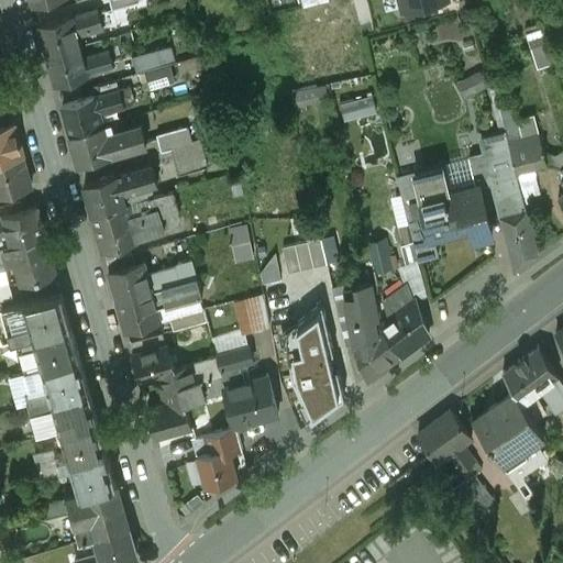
[(136,0),(109,0),(112,11),(138,3),(136,0)]
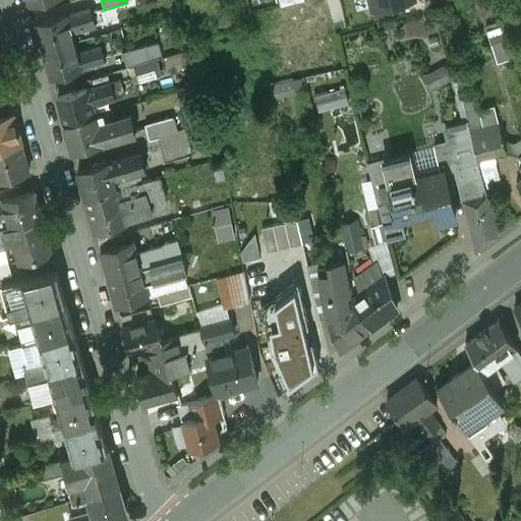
[(369,0),(372,9),(406,0),(369,0)]
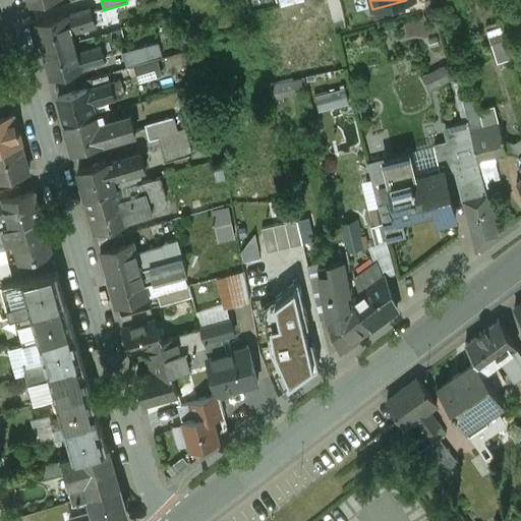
[(91,10),(67,16),(71,33),(95,25),(91,10)]
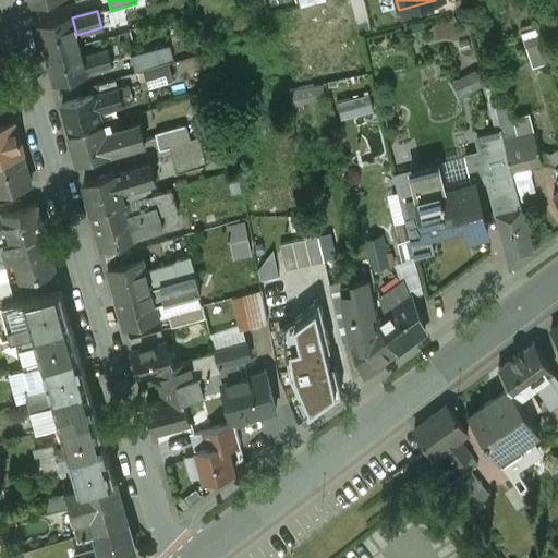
[(71,16),(39,25),(48,55),(80,46),(76,35),(72,17),(71,16)]
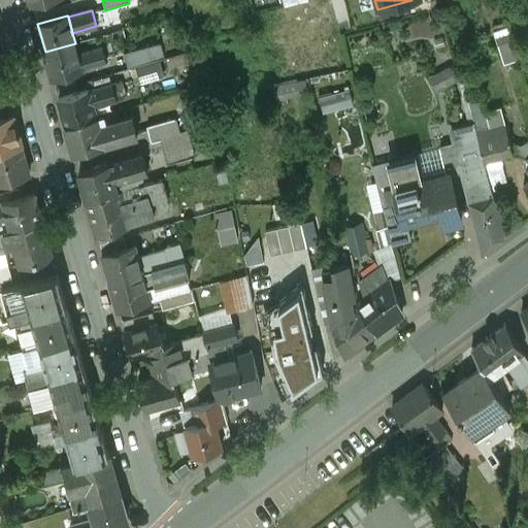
[(508,26),(495,31),(499,43),(513,39),(508,26)]
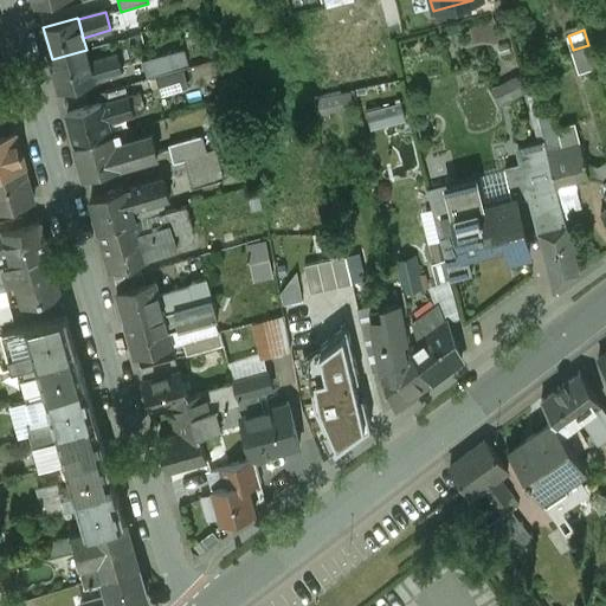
[(142,34),(129,38),(131,46),(144,43),(142,34)]
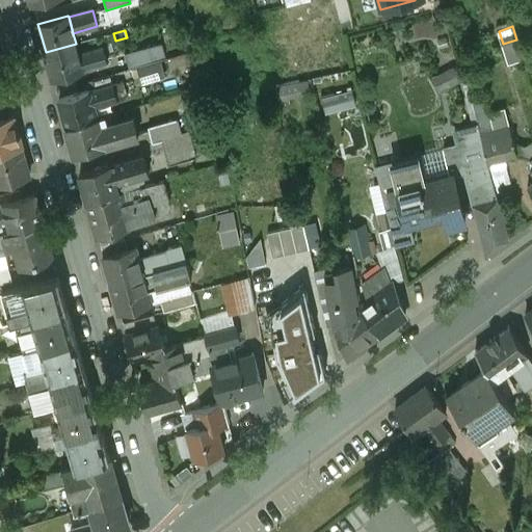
[(160,42),(125,52),(129,69),(164,59),(160,42)]
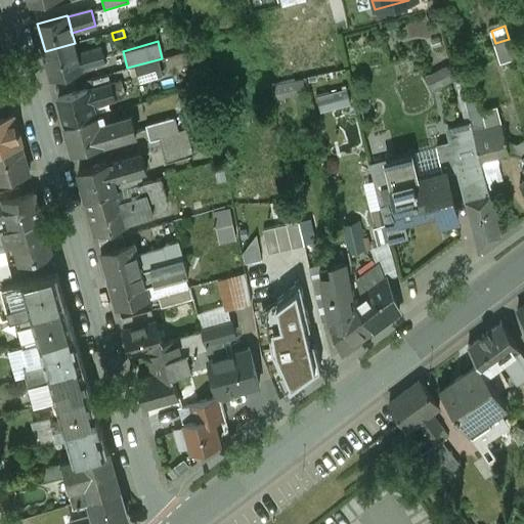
[(75,43),(45,51),(52,78),(82,70),(82,69),(77,52),(75,43)]
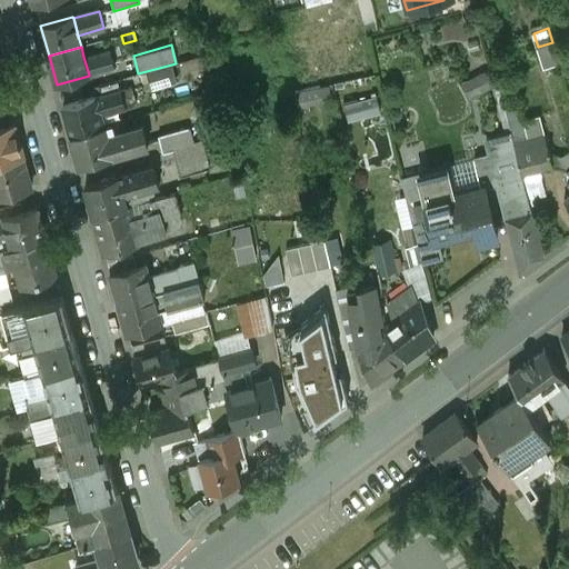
[(109,50),(83,57),(89,75),(115,68),(109,50)]
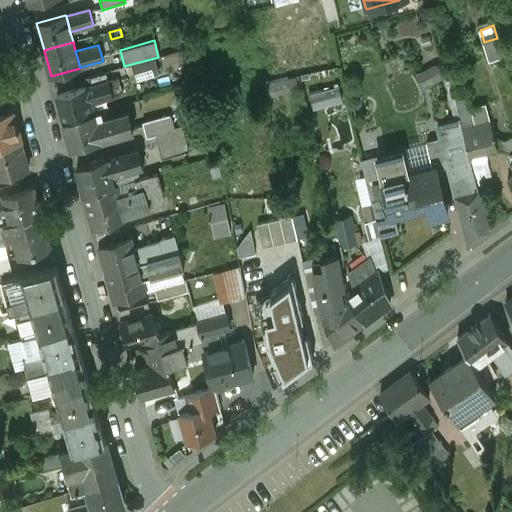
[(416,73),(422,87),(443,78),(437,64),(416,73)]
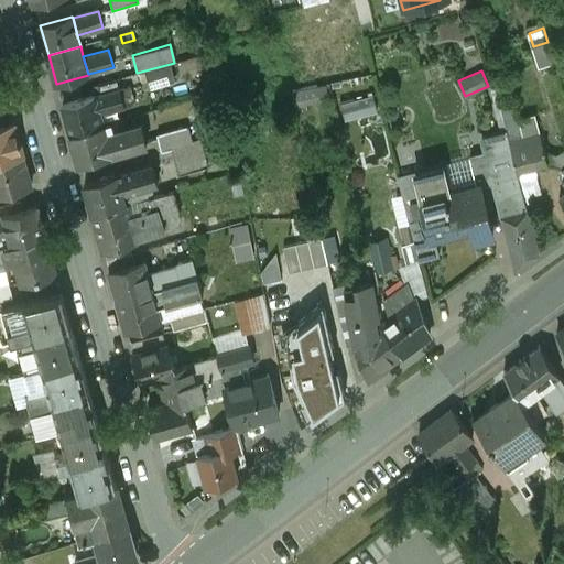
[(129,88),(96,97),(100,114),(133,105),(129,88)]
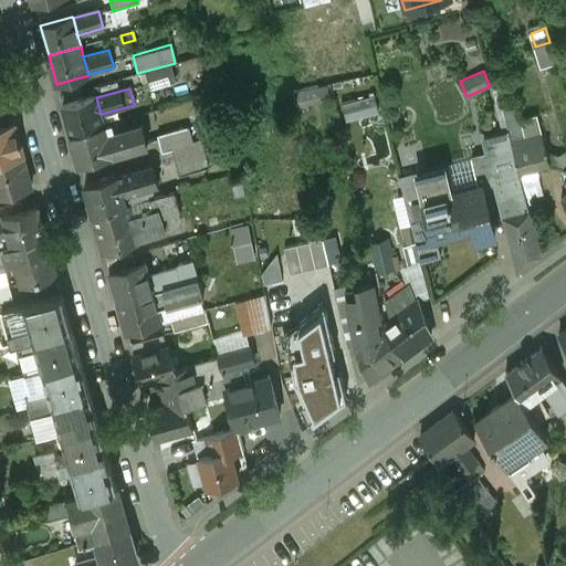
[(95,96),(62,105),(71,135),(103,126),(101,114),(96,97),(95,96)]
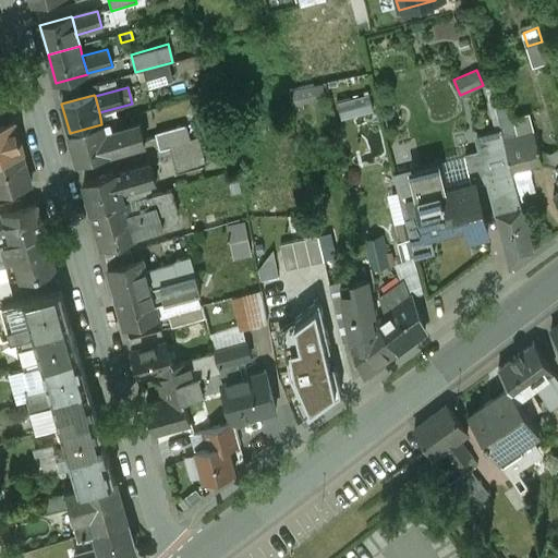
[(347,101),(348,113),(372,110),(371,98),(347,101)]
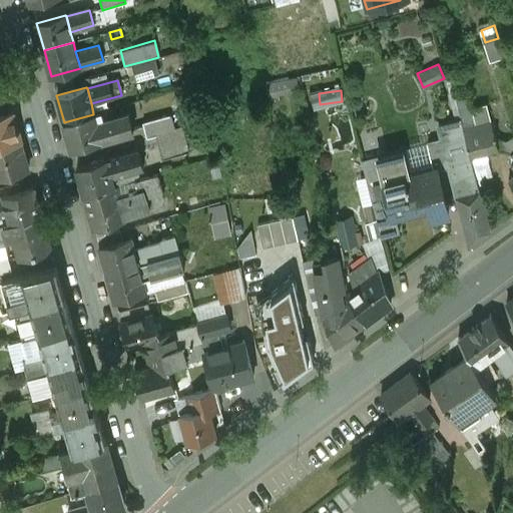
[(467,90),(455,93),(462,119),(463,127),(476,124),(472,108),(467,90)]
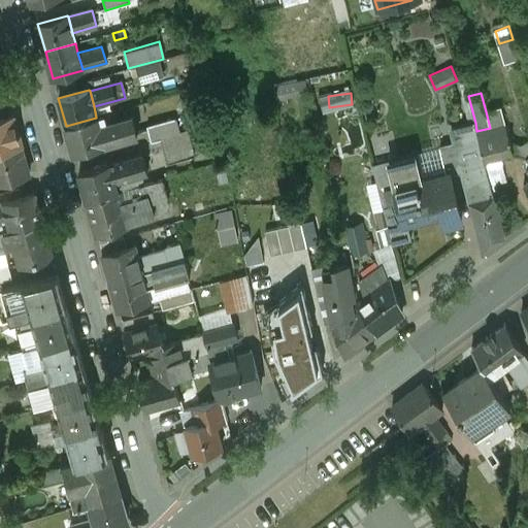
[(490,128),(476,131),(484,161),(512,154),(501,108),(486,111),(490,128)]
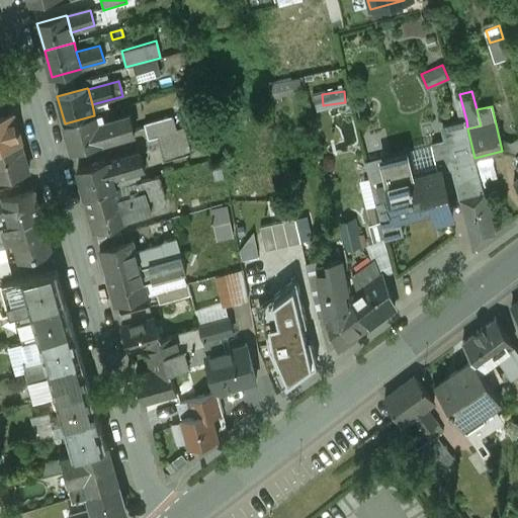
[(94,115),(65,123),(73,151),(102,142),(101,141),(97,124),(94,115)]
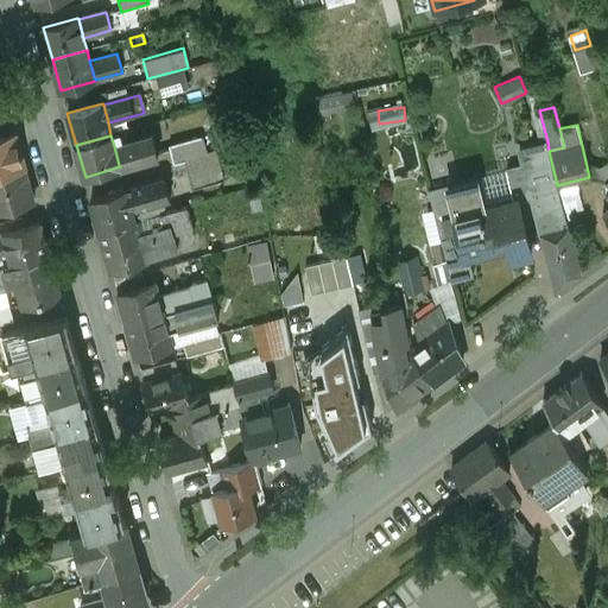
[(16,137),(0,140),(0,175),(24,169),(16,137)]
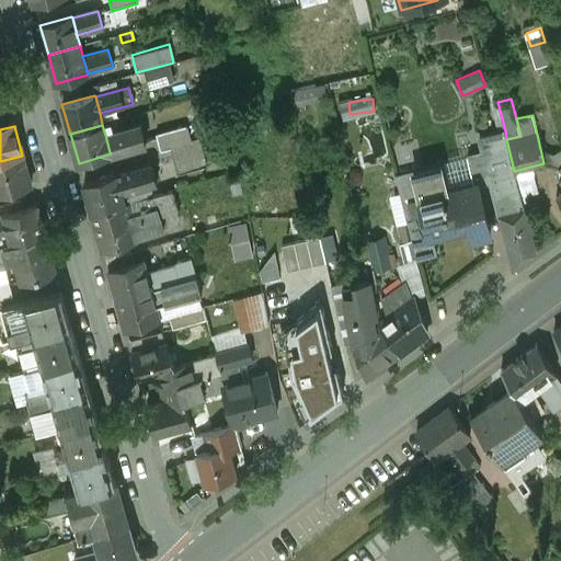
[(138,126),(105,135),(110,152),(142,142),(138,126)]
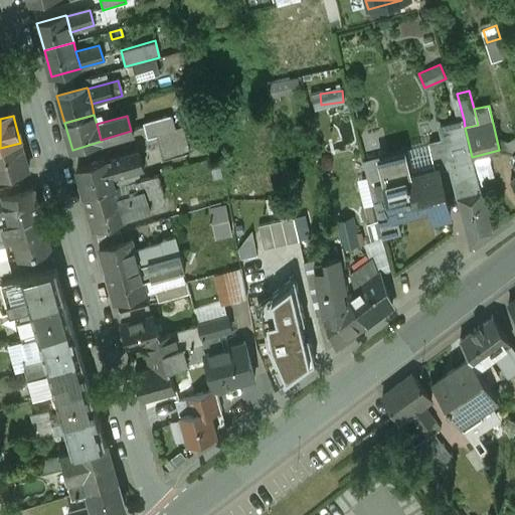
[(171,116),(143,124),(147,139),(156,136),(175,131),(171,116)]
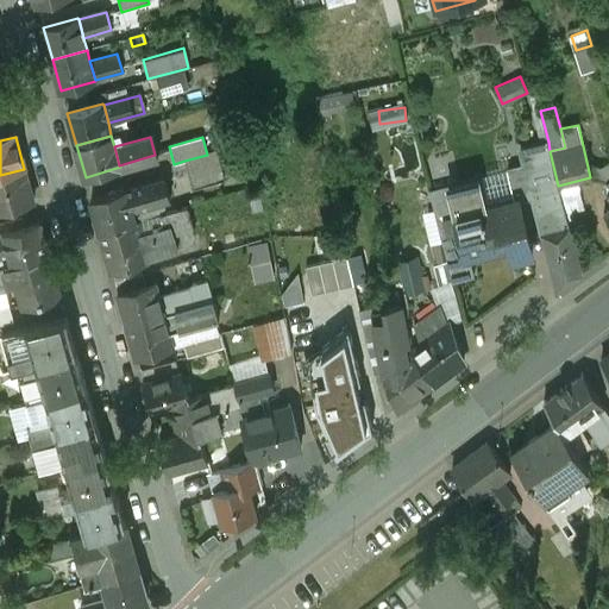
[(519,203),(532,199),(542,236),(570,227),(558,186),(550,151),(548,142),(519,149),(522,165),(496,174),(503,201),(518,198),(519,203)]
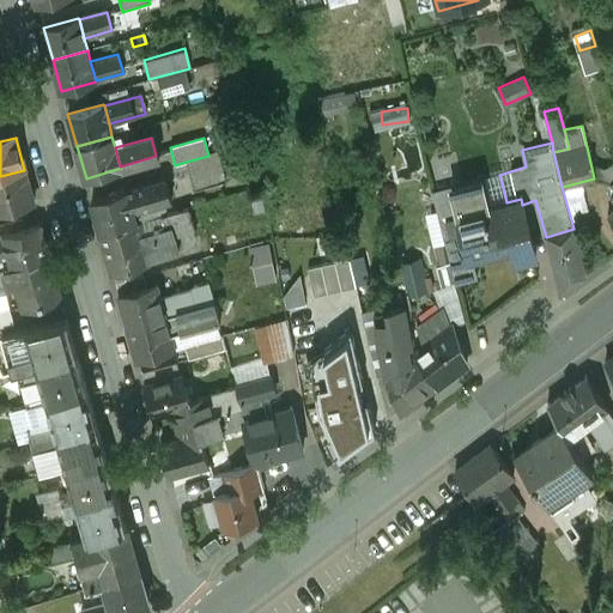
[(208,156),(186,162),(194,192),(226,182),(218,153),(208,156)]
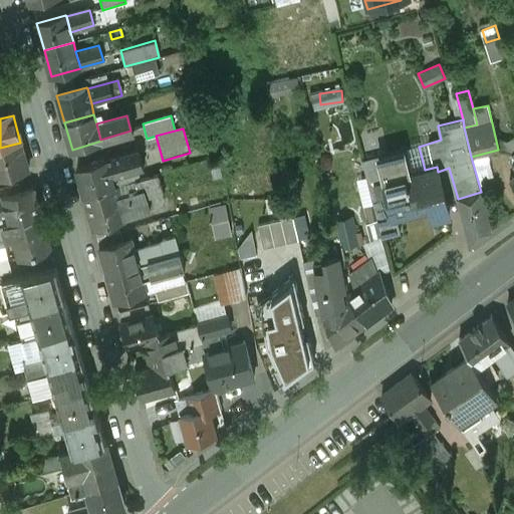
[(20,143),(0,148),(0,178),(28,170),(20,143)]
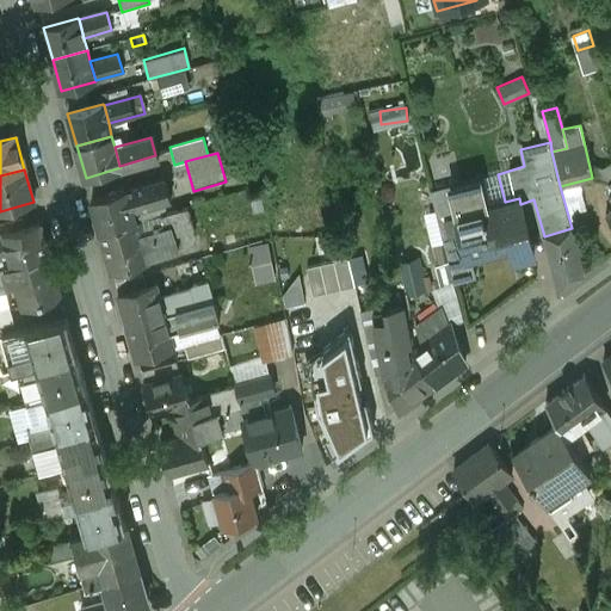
[(165,179),(127,190),(133,211),(170,201),(165,179)]
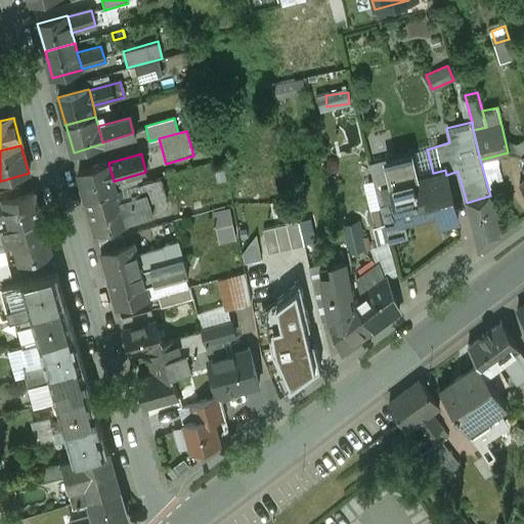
[(386,161),(369,165),(376,188),(392,184),(388,167),(386,161)]
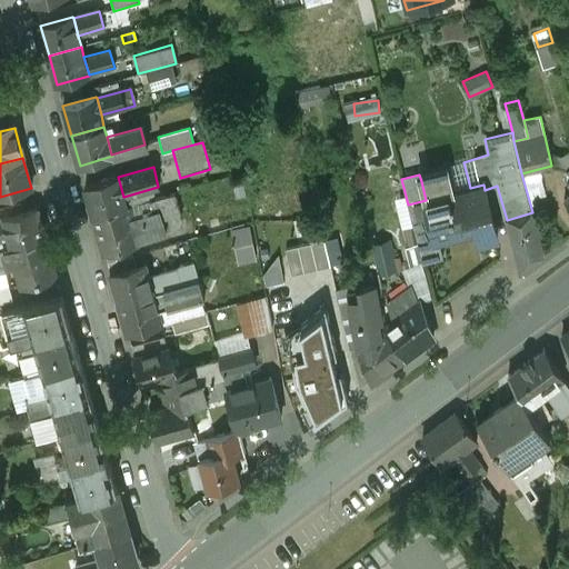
[(470,188),(452,193),(448,175),(421,181),(426,200),(435,240),(438,239),(438,236),(453,231),(453,235),(476,229),(479,241),(496,237),(485,190),(483,185),(470,188)]
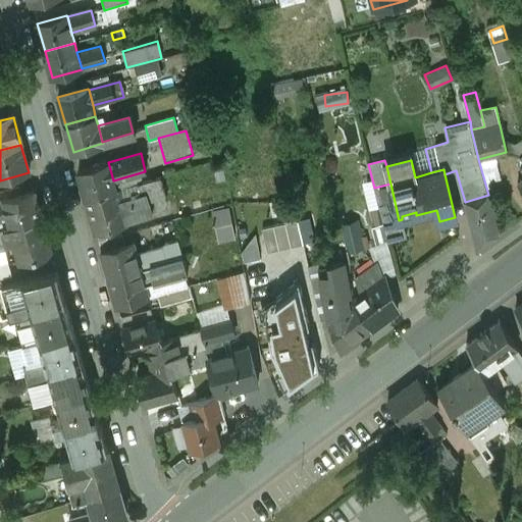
[(108,162),(77,171),(86,198),(116,190),(113,180),(108,162)]
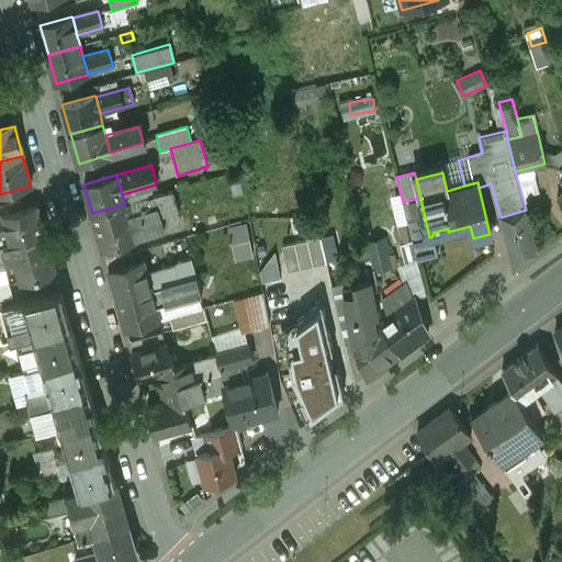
[(172,191),(147,198),(150,209),(156,208),(158,218),(179,213),(172,191)]
